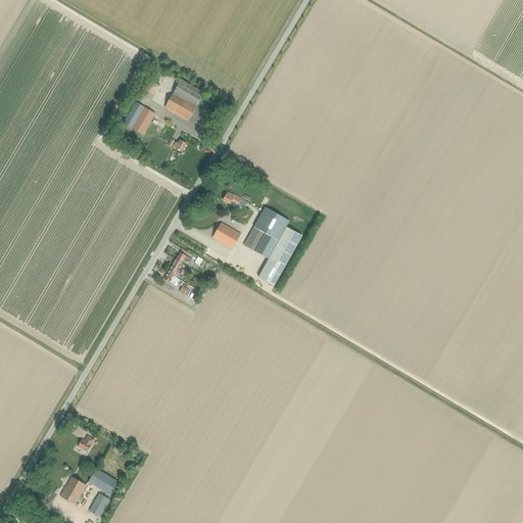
[(151,81),(147,88),(146,90),(147,90),(154,95),(160,86),(151,81)]
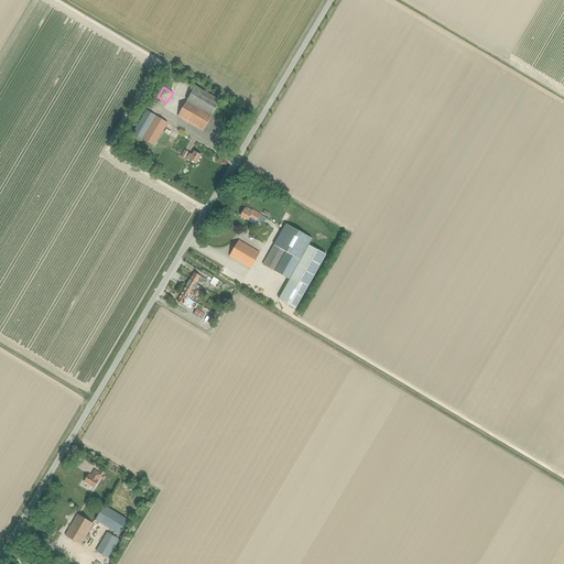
[(177,117),(203,131),(212,116),(220,101),(195,87),(187,100),(177,117)]
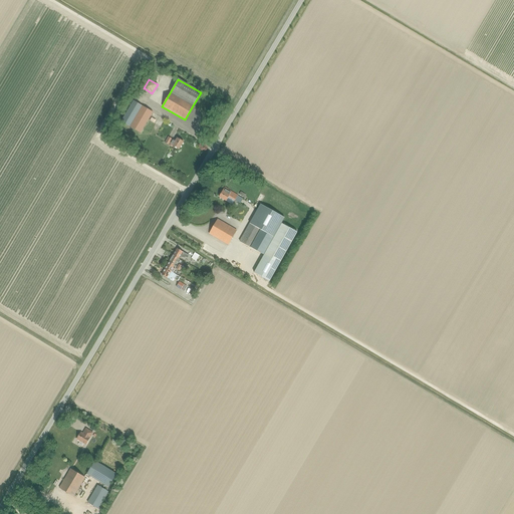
[(153,112),(133,100),(120,121),(141,134),(153,112)]
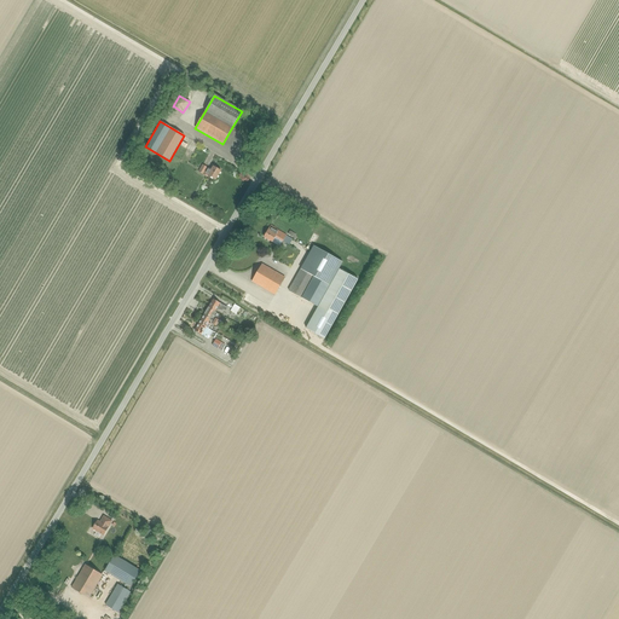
[(220,171),(213,166),(210,169),(202,165),(198,172),(207,177),(208,175),(215,180),(220,171)]
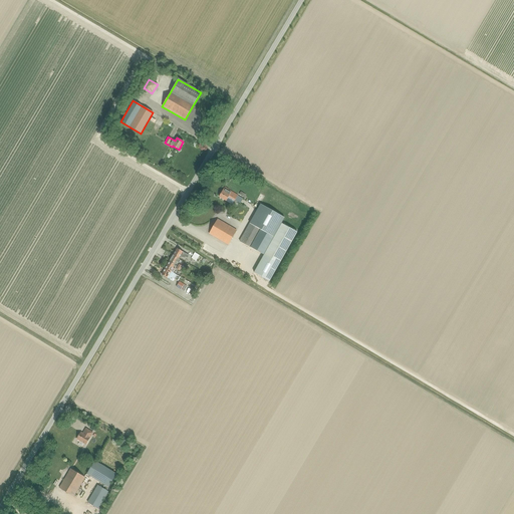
[(235,201),(238,196),(228,190),(225,187),(223,191),(219,197),(226,201),(228,197),(235,201)]
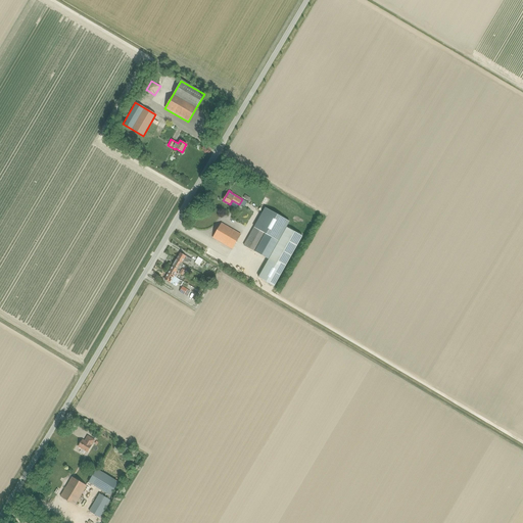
[(265,207),(253,228),(278,241),(279,241),(287,227),(290,222),(282,218),(265,207)]
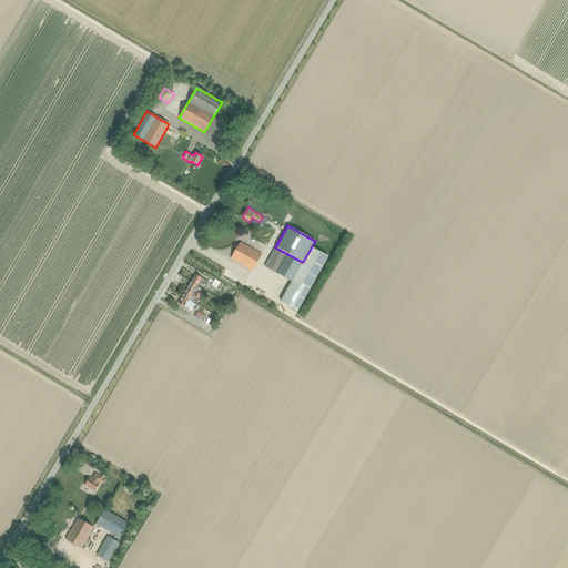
[(252,271),(261,254),(240,242),(231,259),(252,271)]
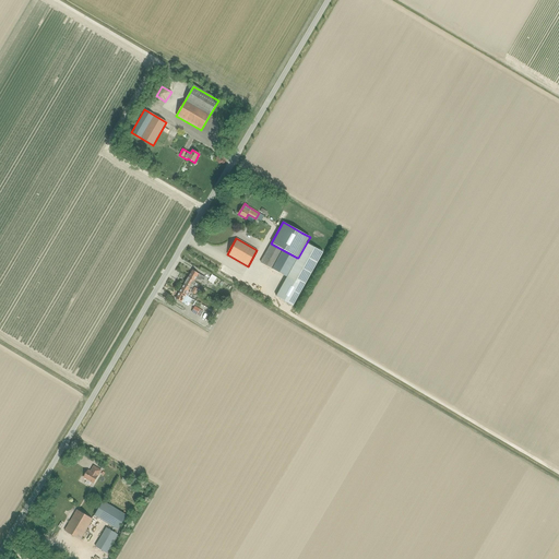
[(304,286),(323,252),(307,242),(298,258),(287,276),(304,286)]
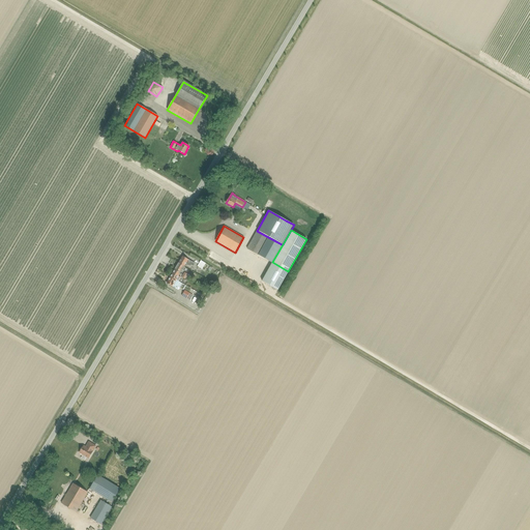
[(257,231),(246,248),(271,263),(282,244),(257,231)]
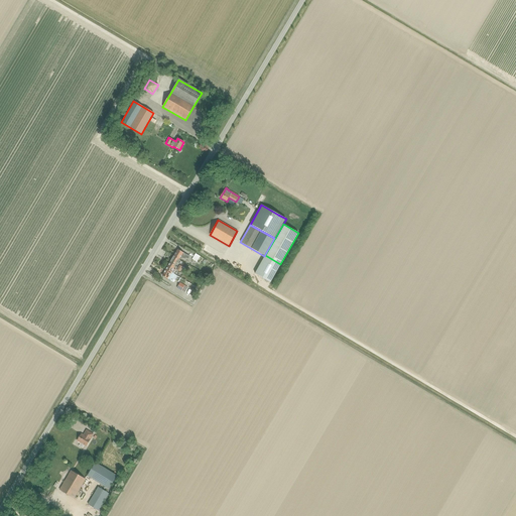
[(189,256),(177,250),(173,256),(179,259),(181,256),(184,258),(184,257),(187,259),(189,256)]
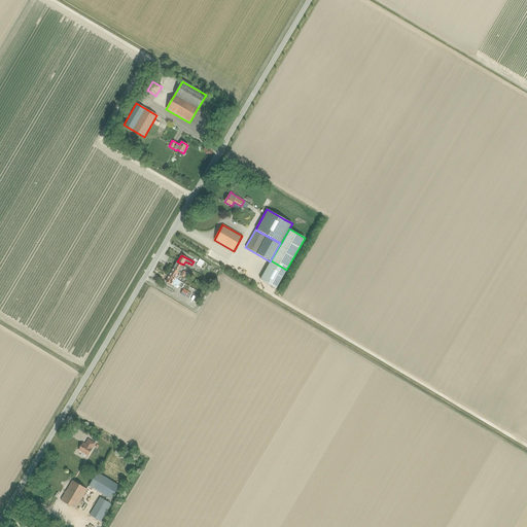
[(271,260),(260,280),(276,288),(286,270),(271,260)]
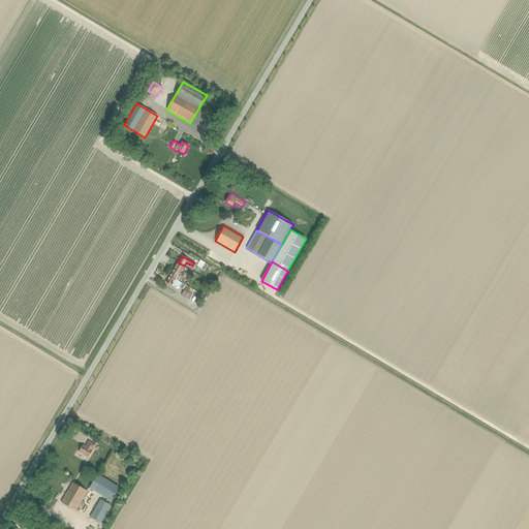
[(180,273),(184,266),(178,262),(175,270),(180,273)]
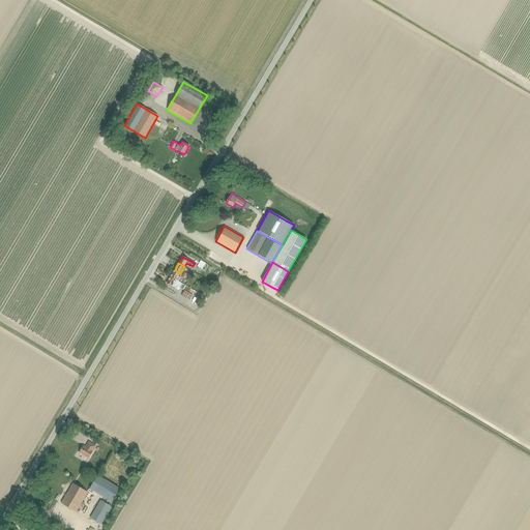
[(178,276),(180,273),(175,270),(171,276),(179,282),(178,281),(180,277),(178,276)]
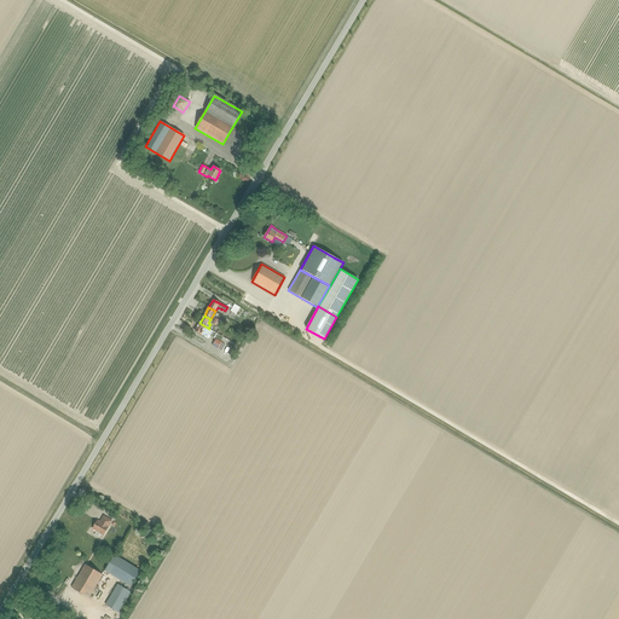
[(207,334),(209,329),(200,323),(195,331),(208,339),(210,335),(207,334)]
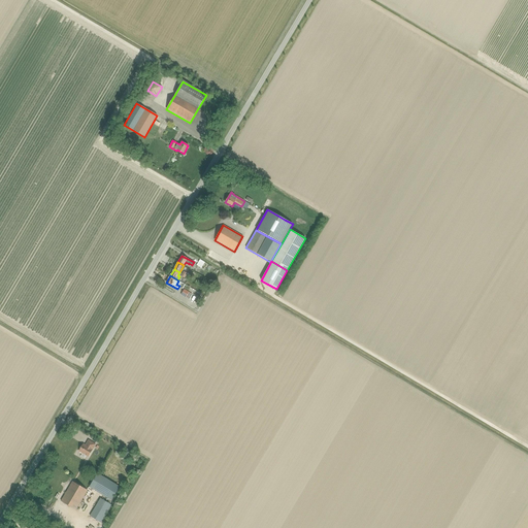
[(180,295),(186,298),(186,297),(189,299),(193,294),(185,289),(180,295)]
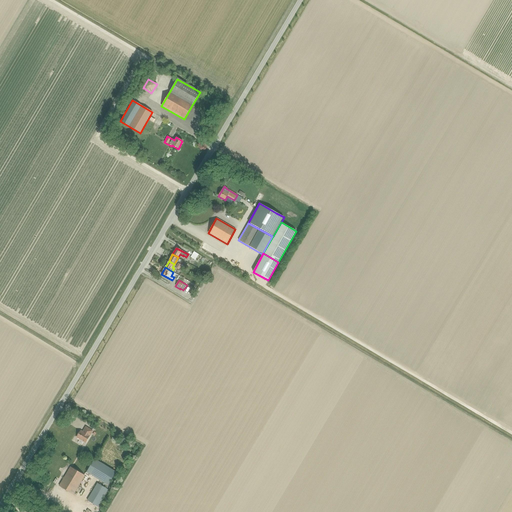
[(89,436),(92,431),(86,427),(83,432),(81,431),(77,437),(85,443),(89,436)]
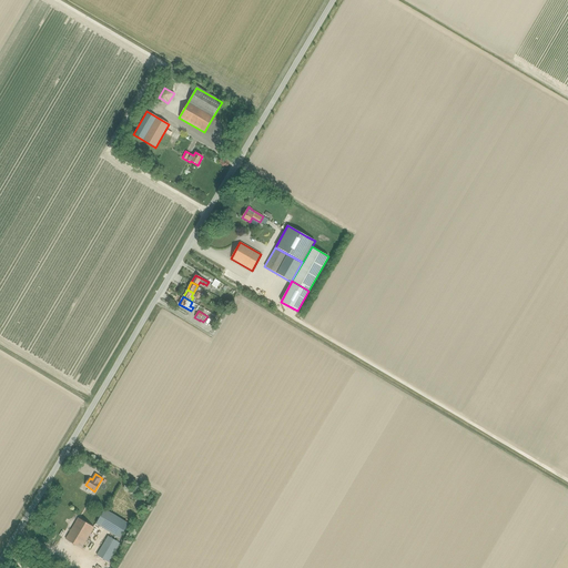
[(120,538),(129,524),(104,509),(95,524),(120,538)]
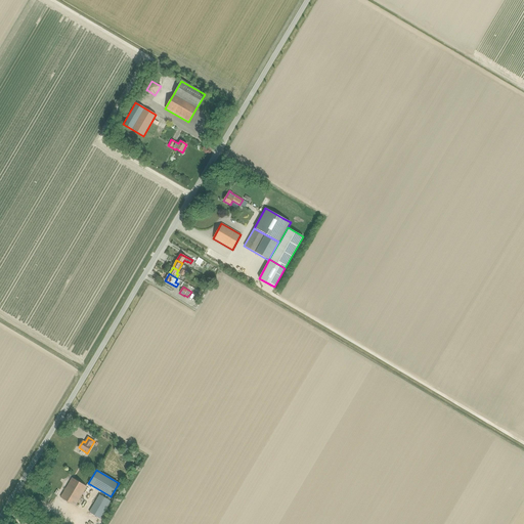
[(75,506),(87,487),(73,478),(60,497),(75,506)]
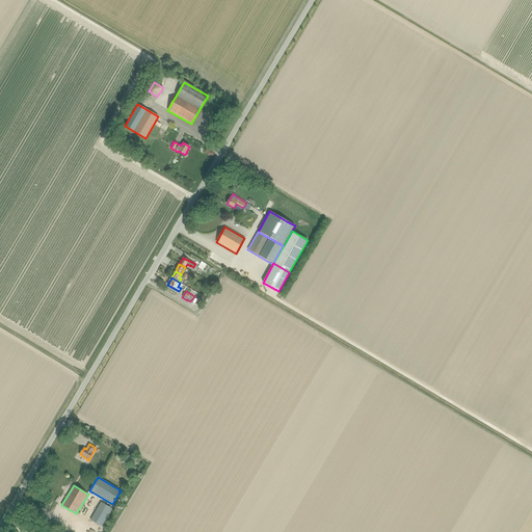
[(102,527),(112,509),(101,502),(90,520),(102,527)]
